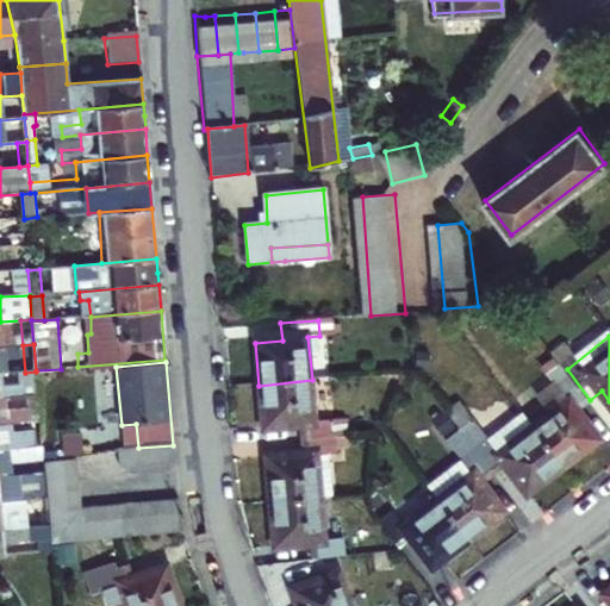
[(537,429),(570,470),(607,444),(589,420),(599,412),(590,400),(567,369),(556,378),(574,401),(537,429)]
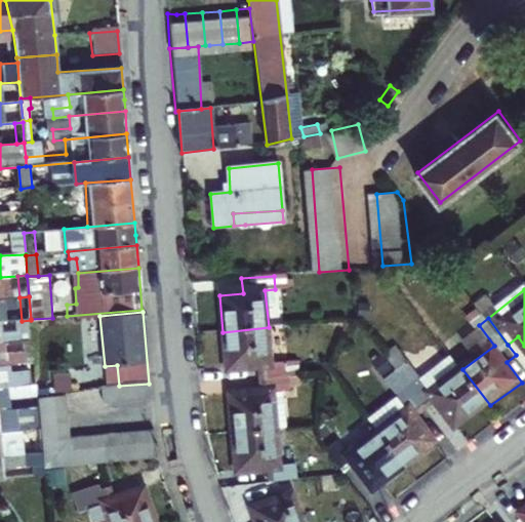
[(0,322),(0,346),(3,346),(23,344),(33,344),(31,320),(22,321),(17,321),(18,334),(2,336),(1,322),(0,322)]
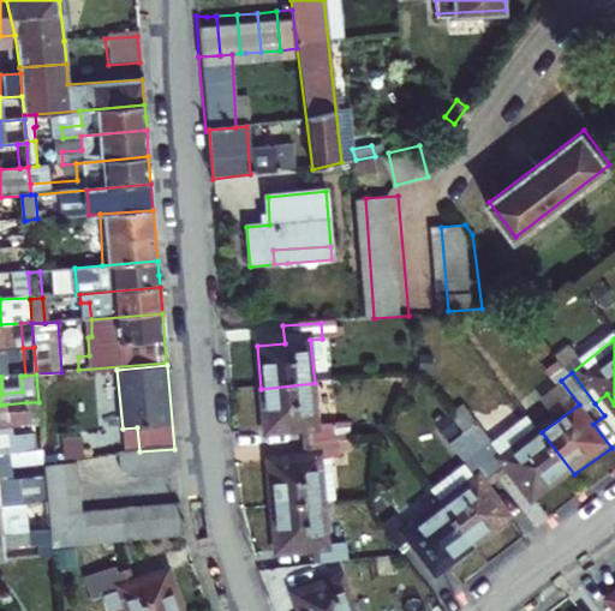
[(318,435),(315,383),(261,389),(266,438),(292,437),(293,445),(330,442),(330,433),(318,435)]
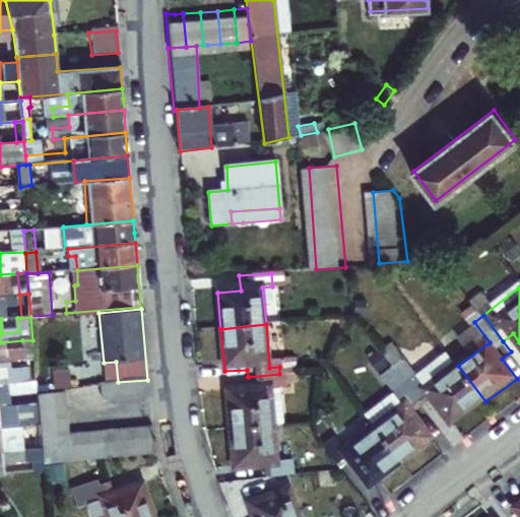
[(24,362),(34,361),(33,340),(22,340),(24,362)]
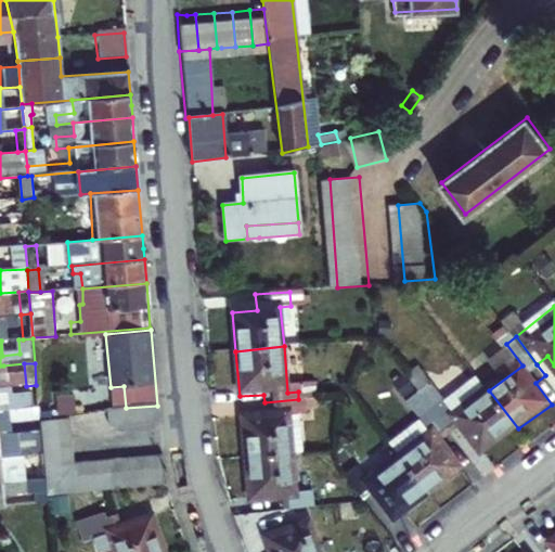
[(5,387),(0,387),(0,411),(5,411),(28,409),(38,409),(36,385),(26,386),(5,387)]
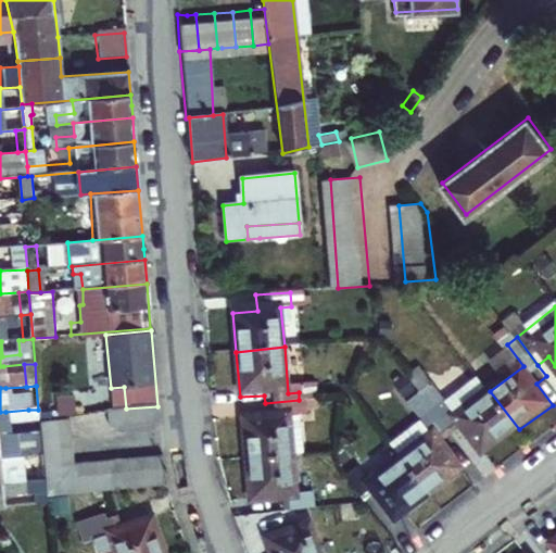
[(124,387),(111,388),(113,411),(126,409),(124,387)]
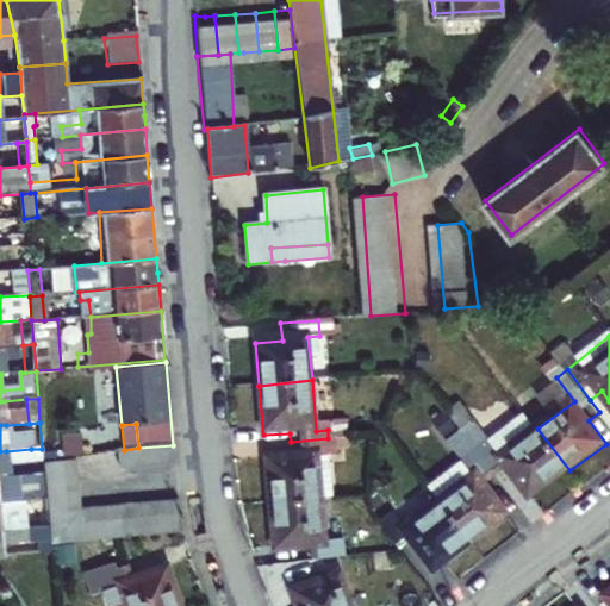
[(484,428),(468,441),(503,486),(518,474),(535,495),(570,470),(537,429),(503,454),(484,428)]
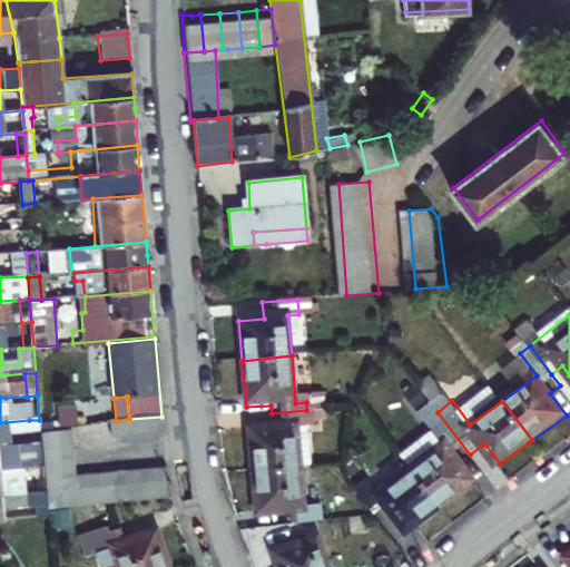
[(56,406),(58,426),(71,424),(76,424),(75,403),(56,406)]
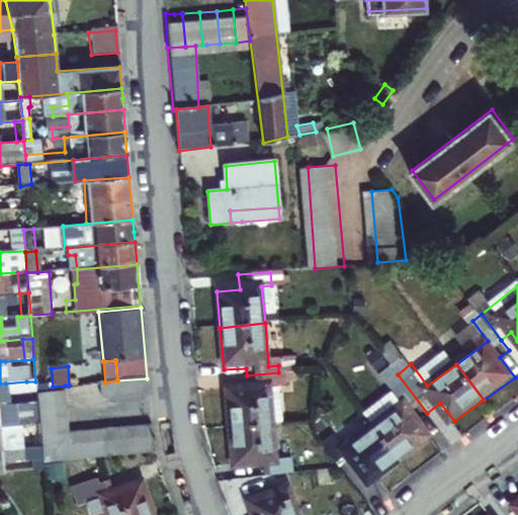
[(247,375),(248,392),(225,394),(228,428),(273,423),(271,391),(280,391),(278,372),(247,375)]
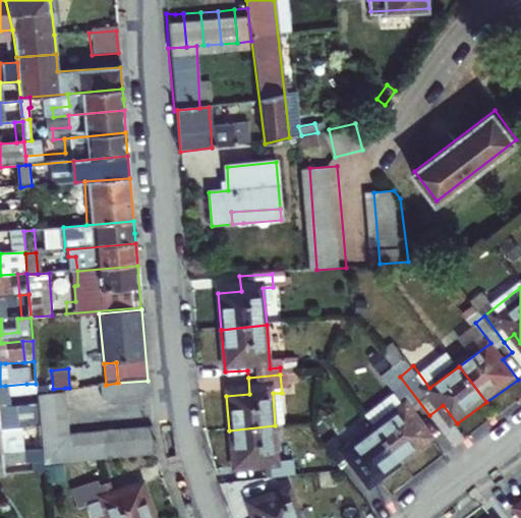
[(379,427),(405,462),(435,441),(421,421),(429,415),(400,377),(392,382),(409,404),(379,427)]
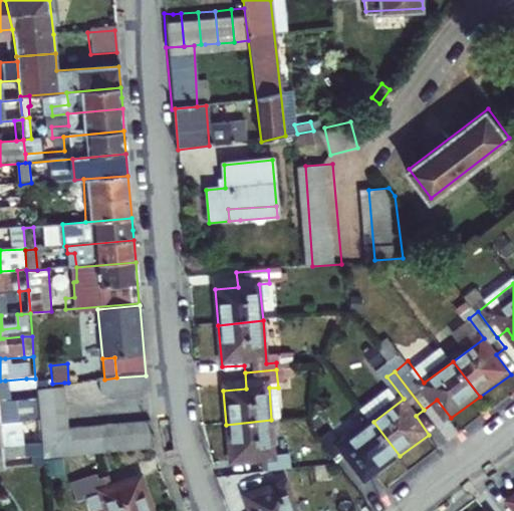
[(104,379),(98,379),(99,396),(148,391),(146,375),(116,377),(104,379)]
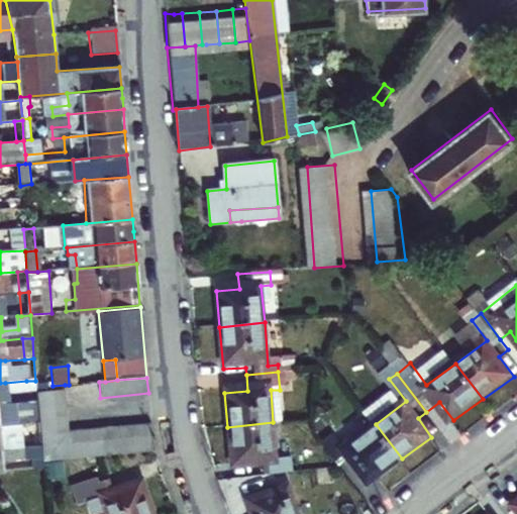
[(27,402),(38,401),(37,388),(36,380),(35,381),(26,381),(27,402)]
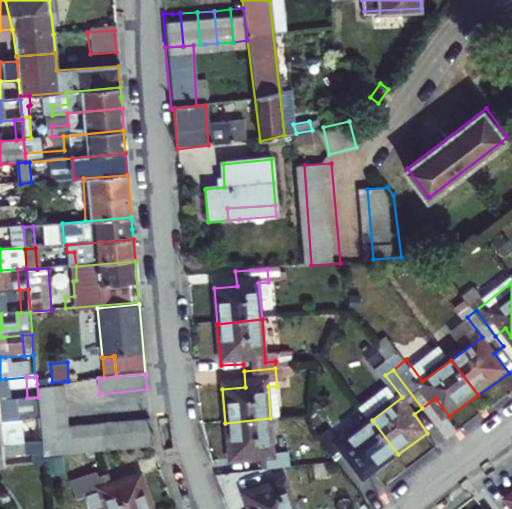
[(41,439),(42,452),(151,442),(149,417),(68,425),(64,381),(52,382),(37,384),(38,397),(40,419),(41,439)]
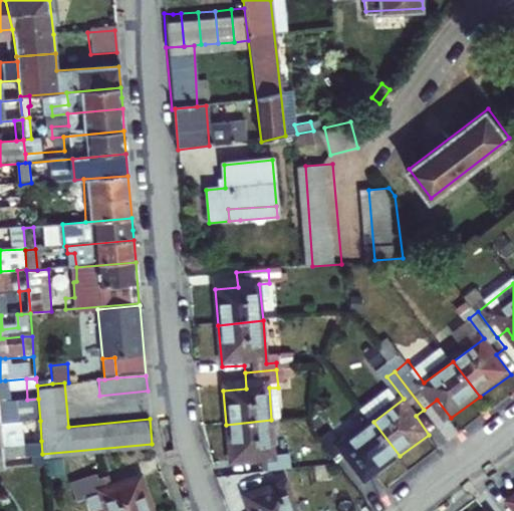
[(38,399),(27,400),(29,422),(40,421),(38,399)]
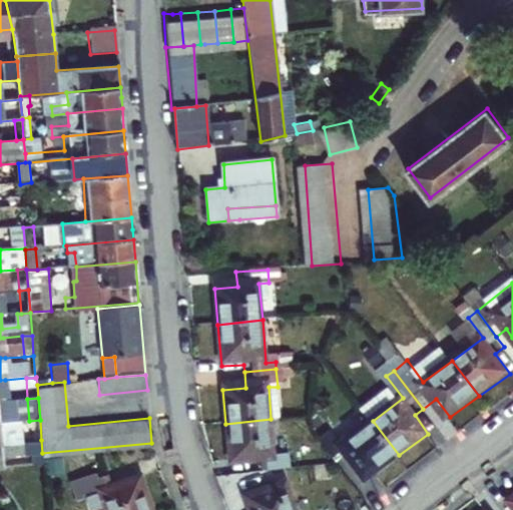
[(7,401),(0,401),(0,422),(12,422),(11,401),(7,401)]
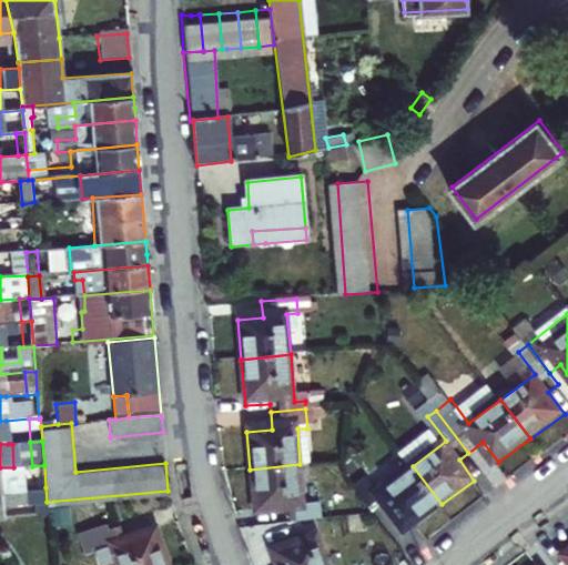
[(300,464),(250,470),(253,512),(279,510),(280,516),(315,513),(314,507),(303,507),(300,464)]
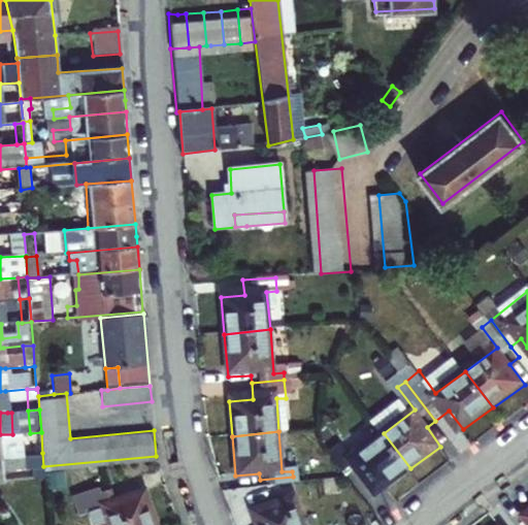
[(0,434),(0,457),(25,455),(23,433),(12,434),(0,434)]
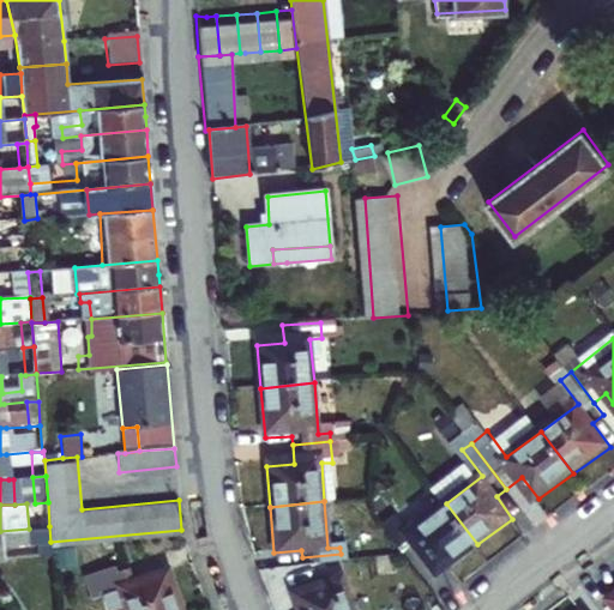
[(477,544),(446,503),(410,530),(402,520),(387,531),(411,561),(426,550),(443,569),(477,544)]
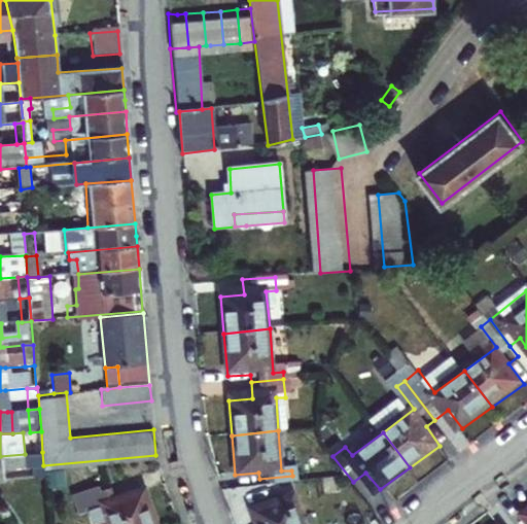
[(0,456),(0,480),(44,476),(43,465),(42,452),(25,454),(0,456)]
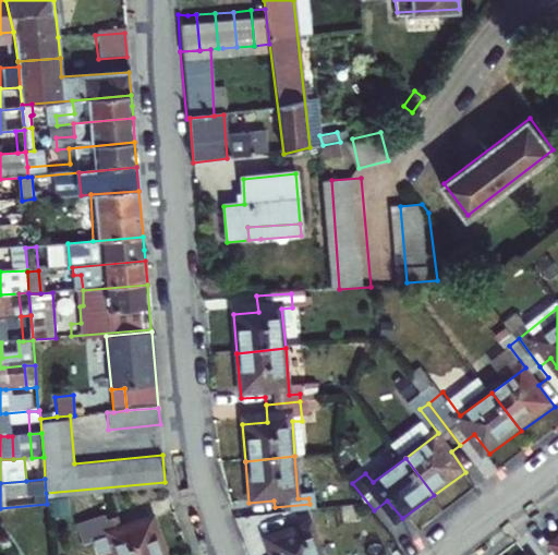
[(310,504),(275,507),(275,516),(311,513),(310,504)]
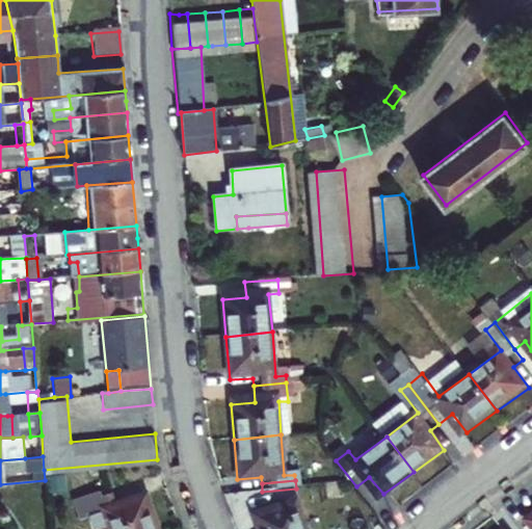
[(109,509),(115,528),(162,528),(151,495),(125,503),(120,490),(90,500),(95,514),(109,509)]
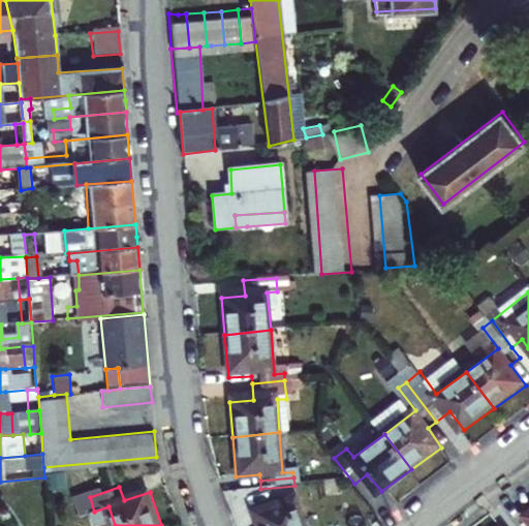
[(306,525),(296,496),(254,512),(259,525),(306,525)]
